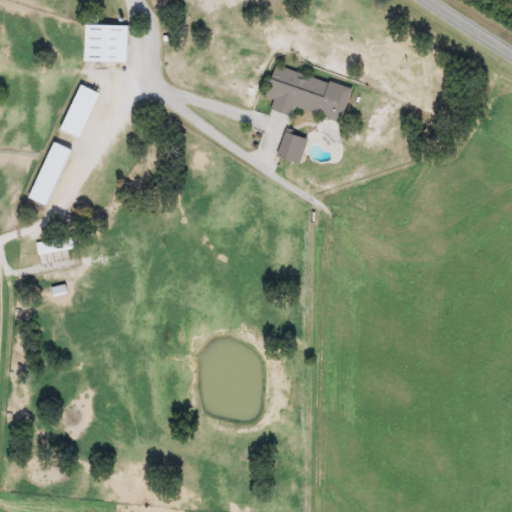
[(127,62),(84,61),(85,24),(128,25),(127,62)]
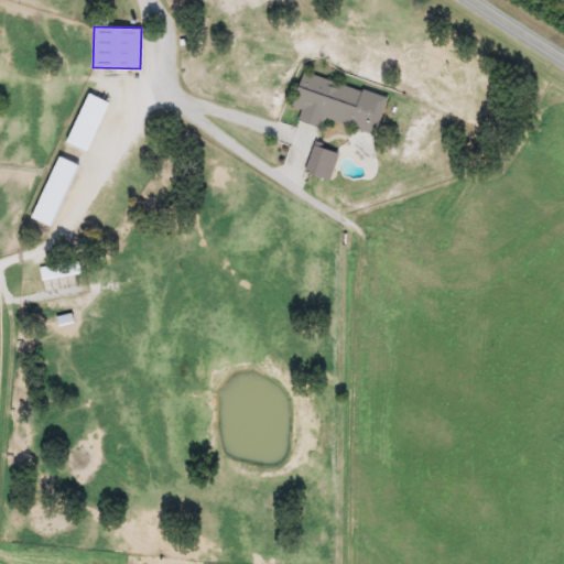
[(297,122),(301,109),(292,107),(302,73),(387,96),(376,133),(324,119),(322,129),(297,122)]
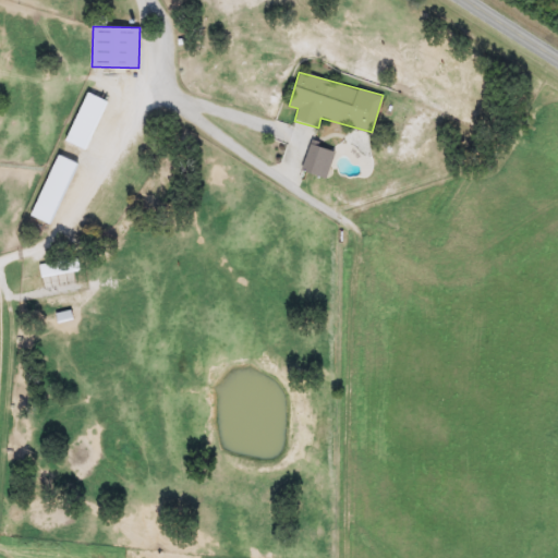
[(109,101),(86,150),(64,141),(87,92),(109,101)]
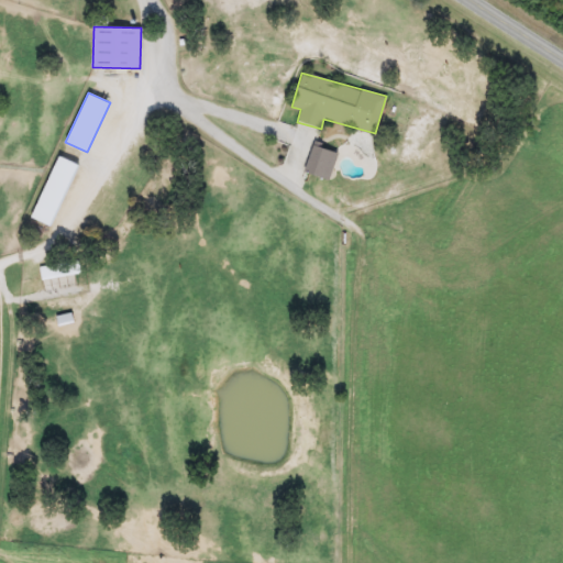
[(31,218),(58,155),(79,165),(53,227),(31,218)]
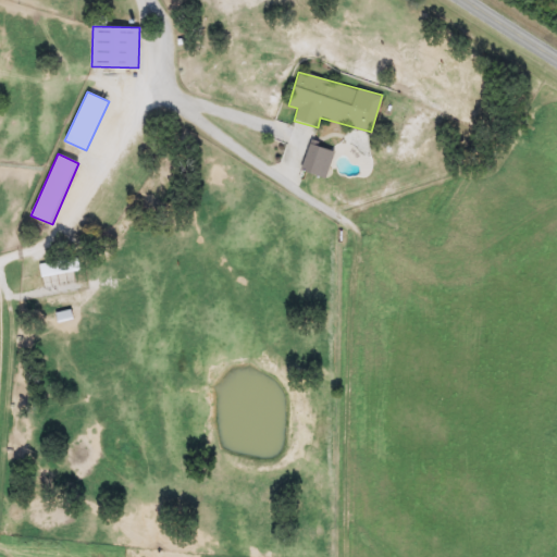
[(79,270),(41,279),(38,264),(76,256),(79,270)]
